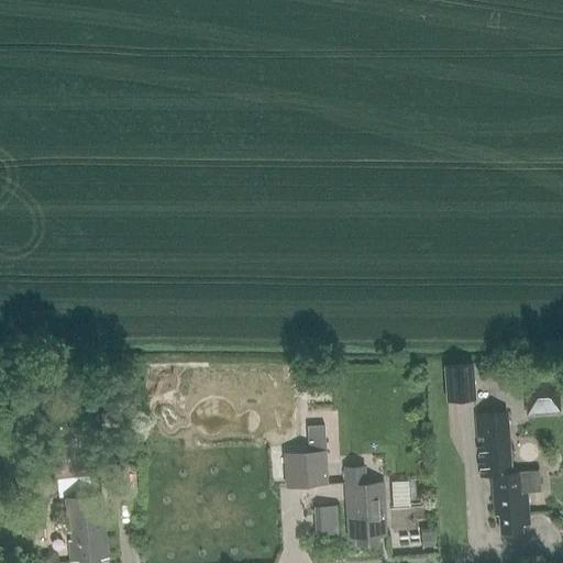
[(475,400),(473,364),(443,366),(446,403),(475,400)]
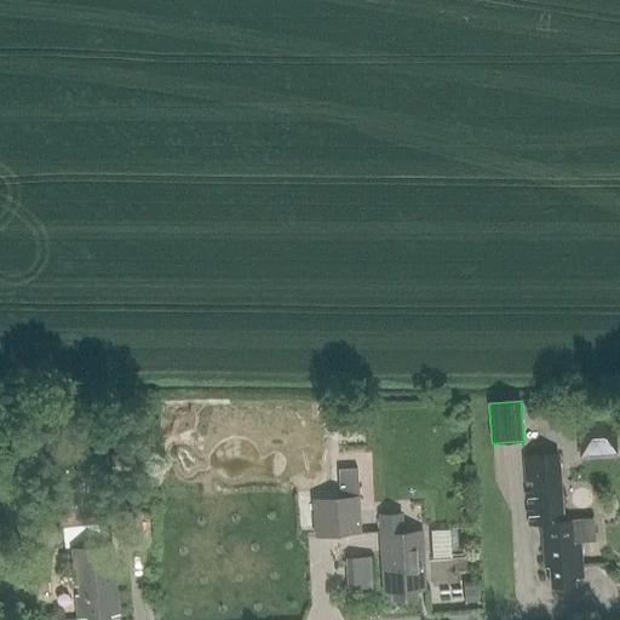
[(578,406),(579,422),(613,419),(612,405),(578,406)]
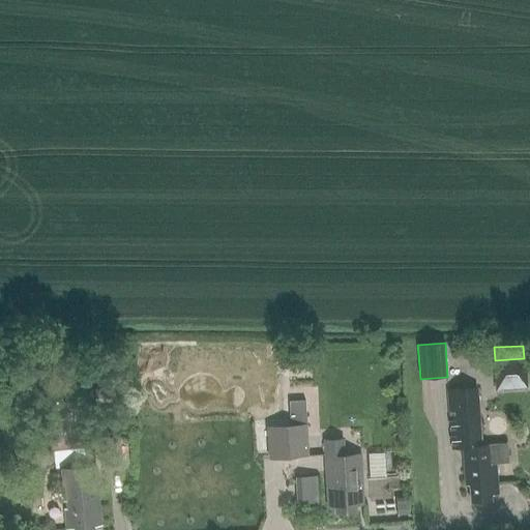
[(524,358),(495,360),(496,378),(525,376),(524,358)]
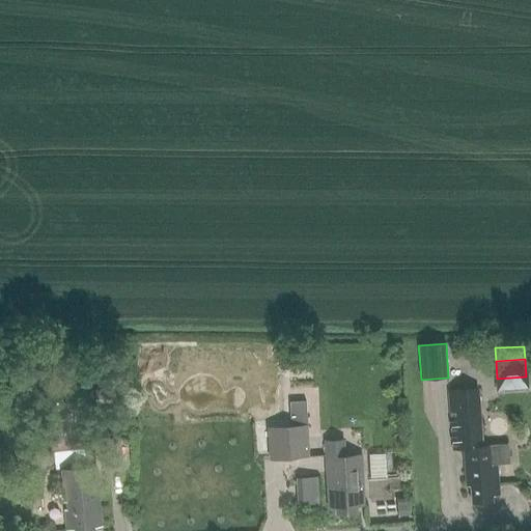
[(119,388),(94,391),(96,411),(121,408),(119,388)]
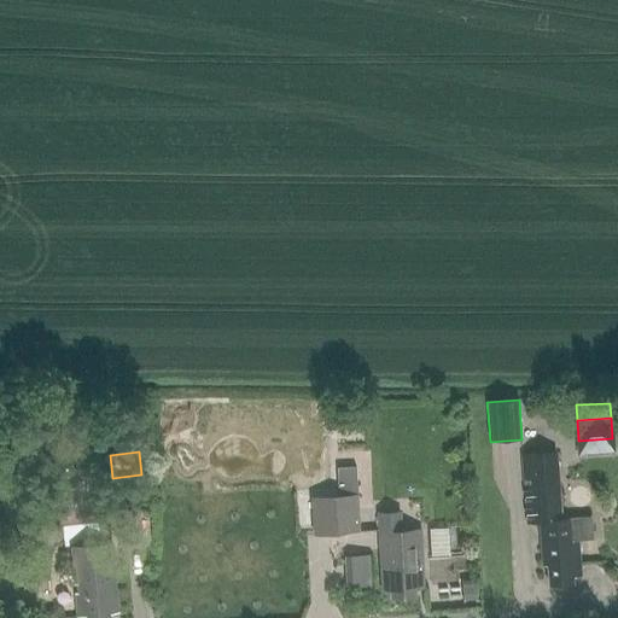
[(573,577),(582,576),(578,541),(593,540),(592,518),(561,520),(557,454),(523,456),(528,524),(540,524),(543,566),(548,565),(549,587),(573,584),(573,577)]
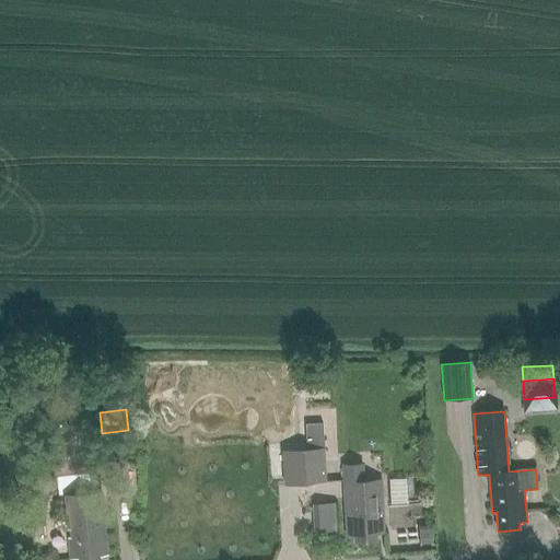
[(282,485),(323,481),(321,448),(280,452),(282,485)]
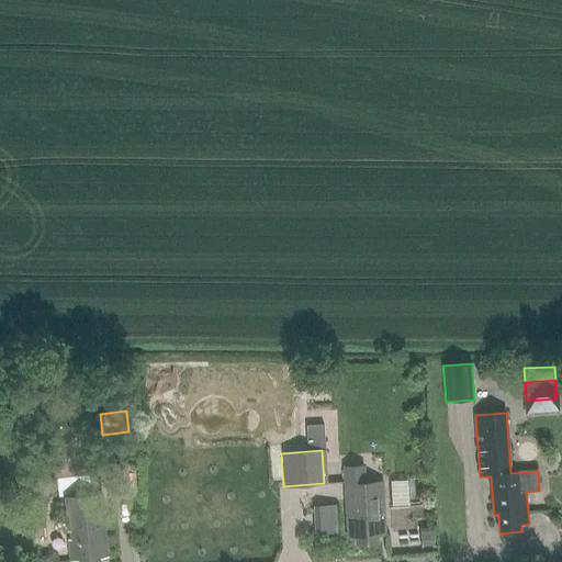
[(131,495),(127,464),(109,467),(112,497),(131,495)]
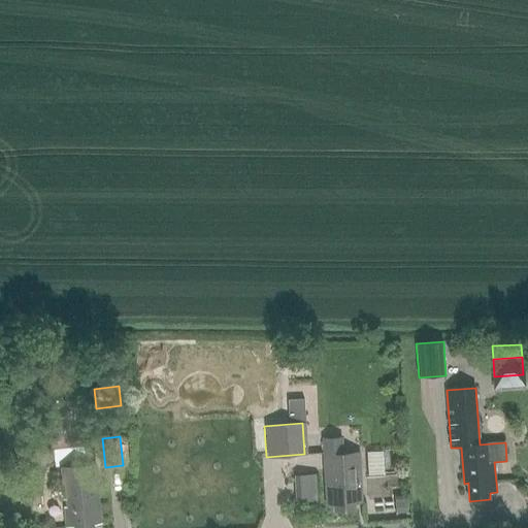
[(343,454),(326,455),(327,504),(334,504),(335,512),(355,510),(355,503),(362,503),(360,454),(343,454)]
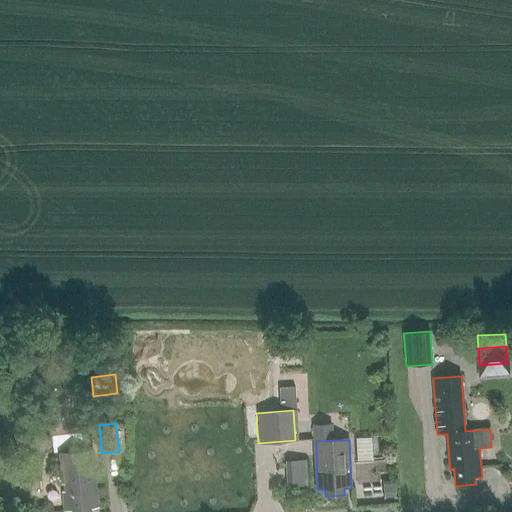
[(91,511),(92,510),(99,509),(93,451),(60,454),(65,511),(68,511),(72,511),(91,511)]
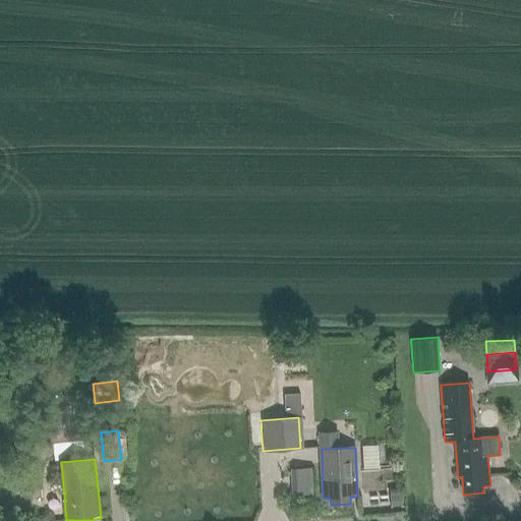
[(299,498),(319,497),(316,466),(298,467),(299,498)]
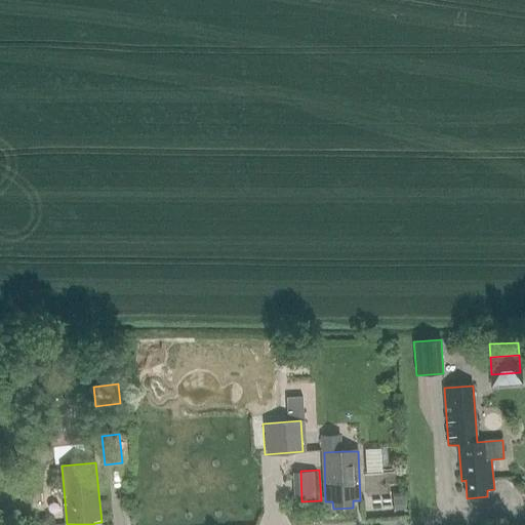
[(406,496),(393,496),(393,514),(406,513),(406,496)]
